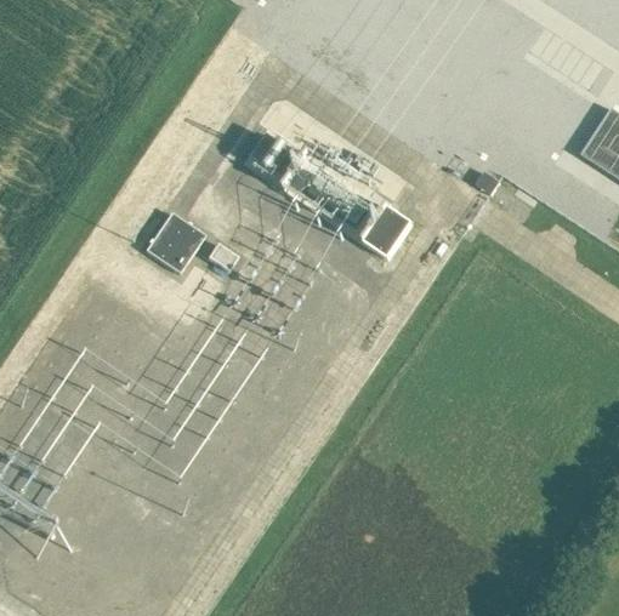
[(618,113),(609,108),(579,155),(618,180),(618,113)]
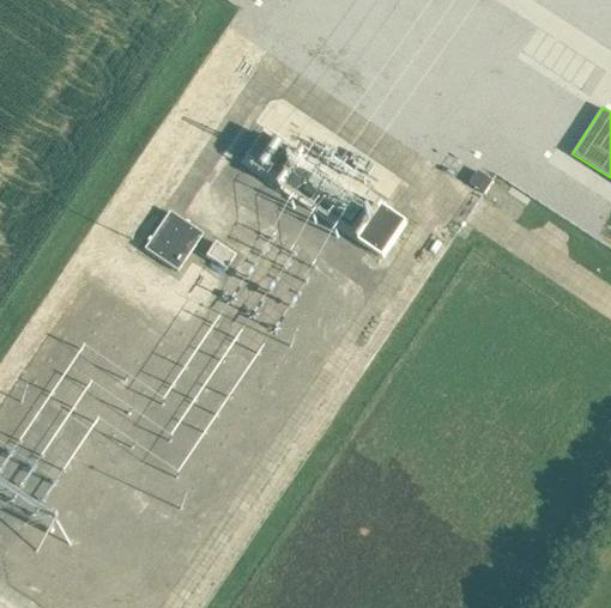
[(465,128),(457,141),(488,163),(497,150),(465,128)]
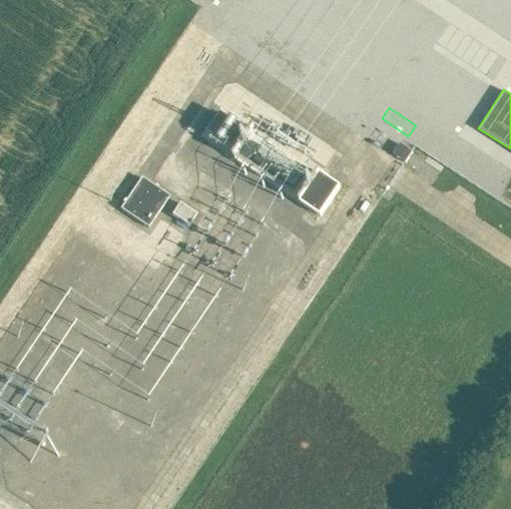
[(222,131),(240,135),(244,114),(227,110),(222,131)]
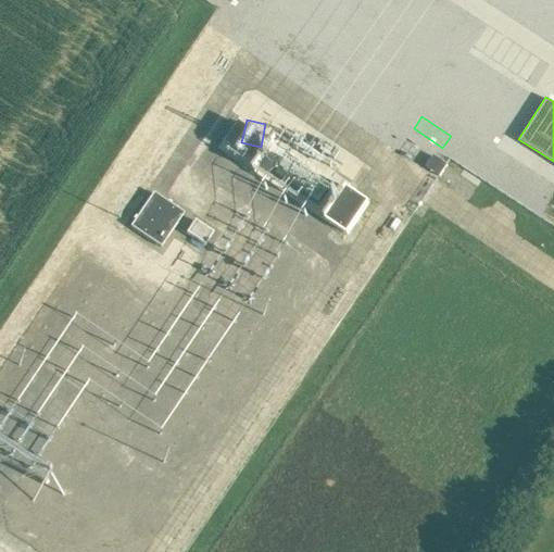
[(424,164),(438,173),(445,162),(431,152),(424,164)]
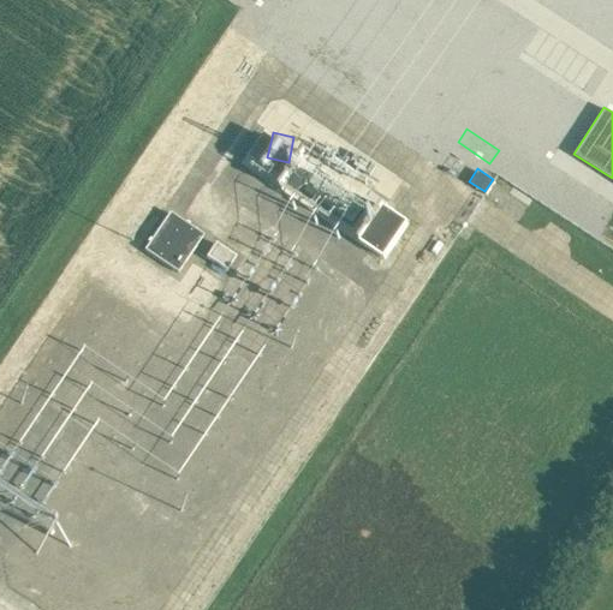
[(359,239),(382,255),(406,220),(382,204),(359,239)]
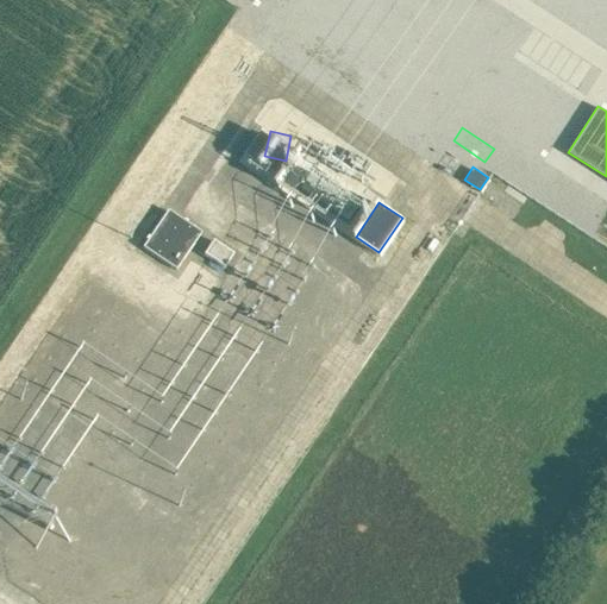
[(141,244),(174,266),(199,230),(166,208),(141,244)]
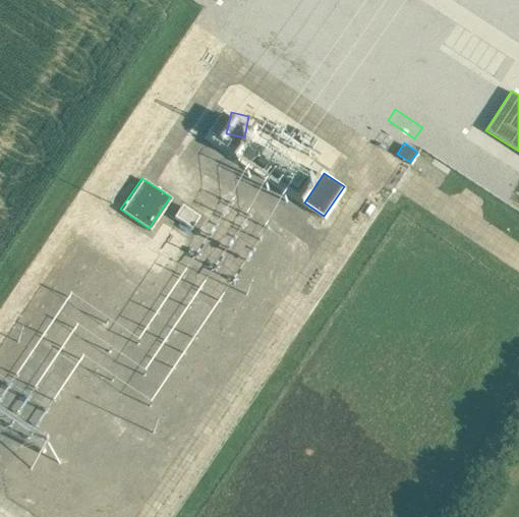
[(173,216),(189,226),(197,215),(180,205),(173,216)]
